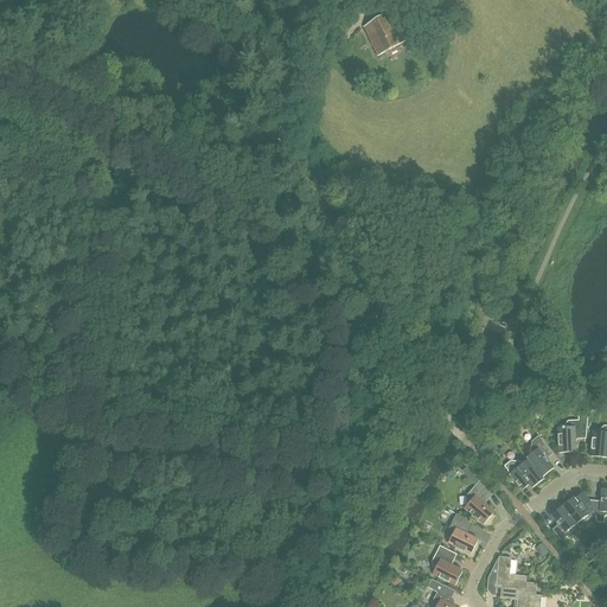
[(422,0),(432,18),(443,11),(438,0),(395,0),(398,6),(410,0),(422,0)]
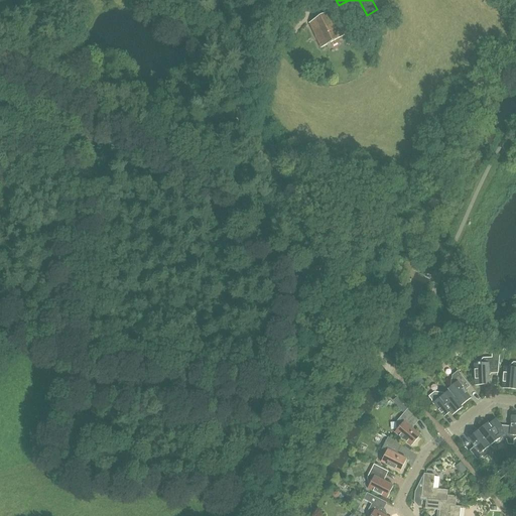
[(321,47),(344,36),(332,12),(309,23),(321,47)]
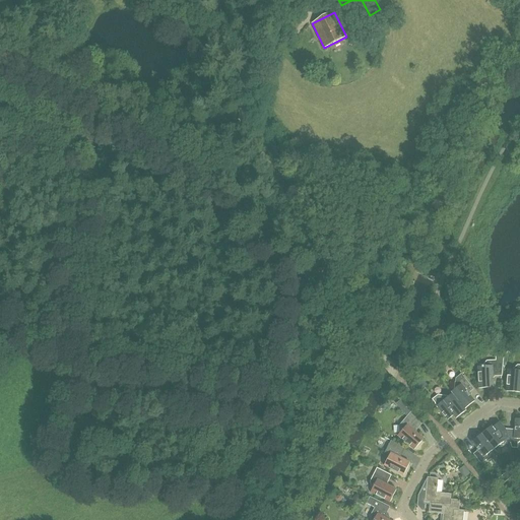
[(344,25),(348,35),(355,31),(350,22),(344,25)]
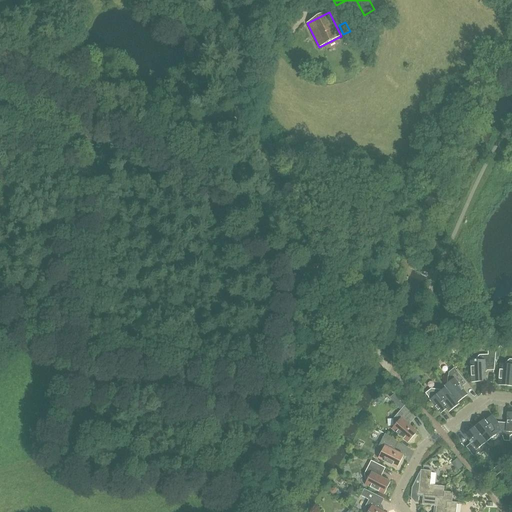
[(378,33),(372,22),(359,29),(365,40),(378,33)]
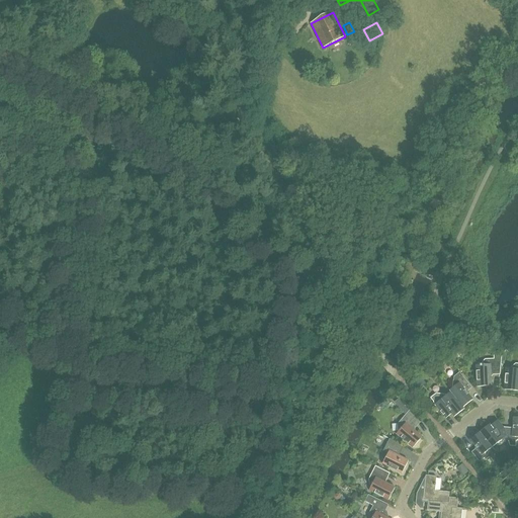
[(480,365),(477,365),(478,386),(492,386),(491,375),(493,373),(500,373),(502,354),(494,355),(494,359),(485,359),(480,365)]
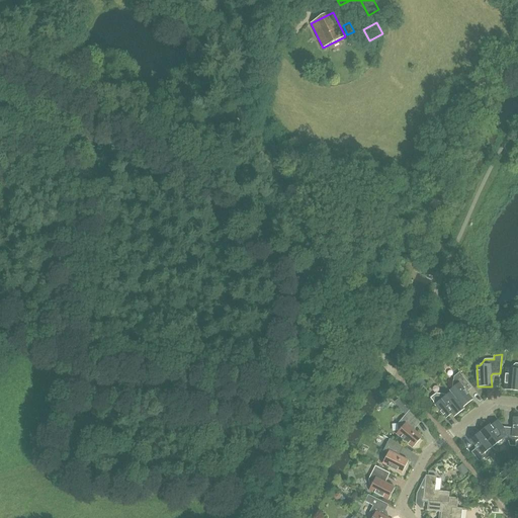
[(517,391),(517,363),(516,363),(510,368),(506,368),(505,390),(517,391)]
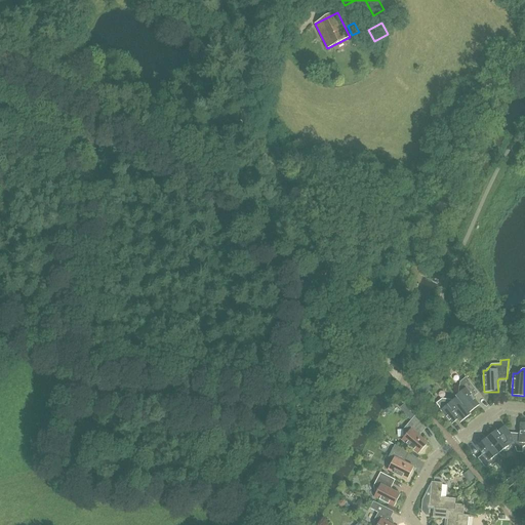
[(455,396),(456,398),(469,413),(470,413),(479,405),(473,398),(474,395),(477,392),(466,377),(458,384),(458,394),(455,396)]
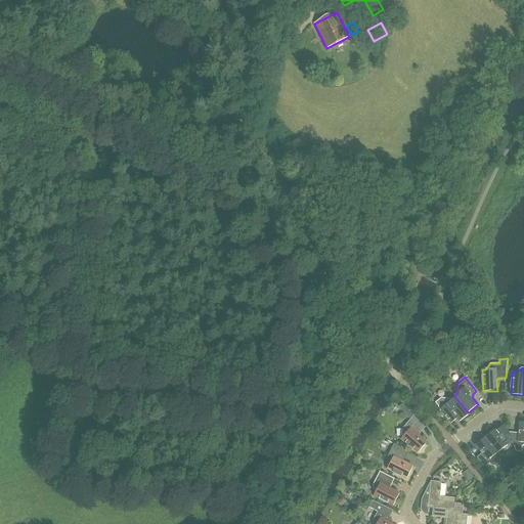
[(451,423),(457,419),(460,422),(470,413),(469,412),(468,412),(455,397),(452,400),(441,398),(435,402),(446,417),(451,423)]
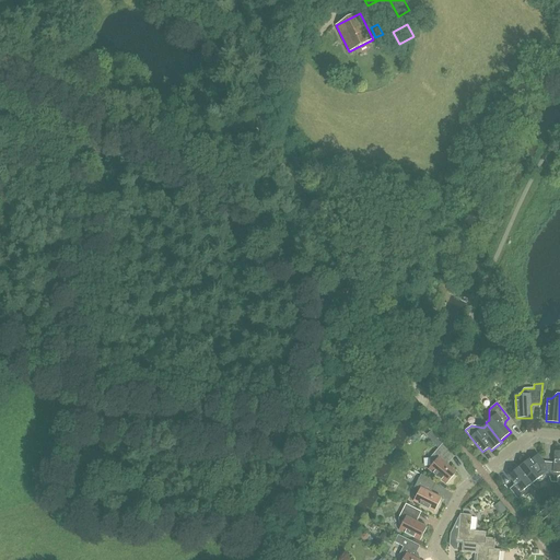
[(457,473),(448,466),(447,465),(447,462),(453,455),(443,443),(431,458),(432,466),(429,469),(446,485),(457,473)]
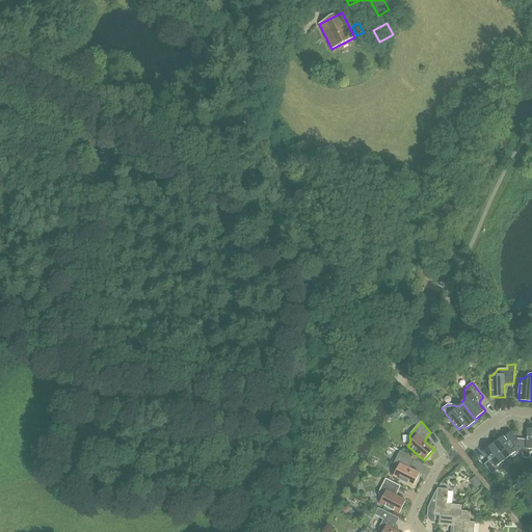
[(527,440),(517,439),(522,453),(524,458),(530,458),(530,453),(531,453),(531,452),(531,428),(528,429),(527,440)]
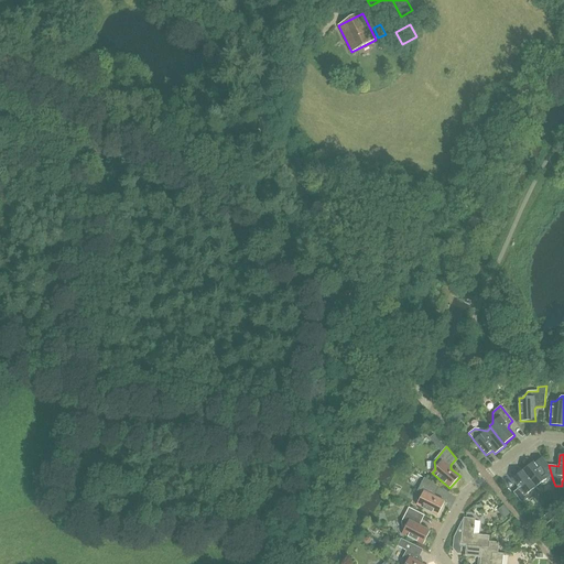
[(533,462),(522,470),(537,488),(540,485),(545,485),(552,479),(553,480),(549,465),(548,465),(541,457),(534,463),(533,462)]
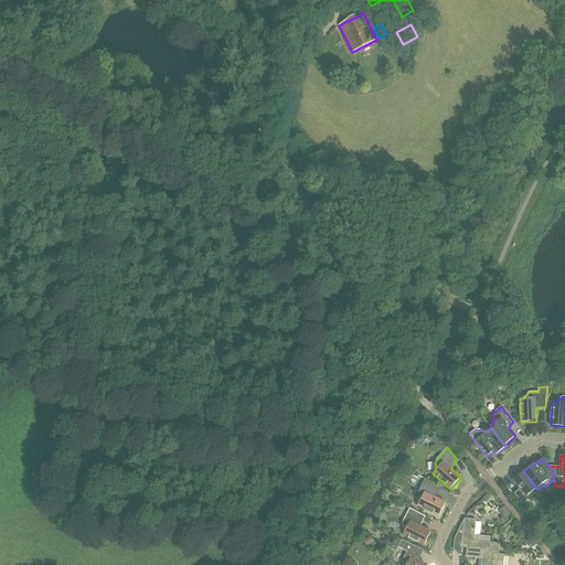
[(537,489),(523,471),(512,480),(520,489),(514,493),(523,504),(533,497),(534,492),(537,489)]
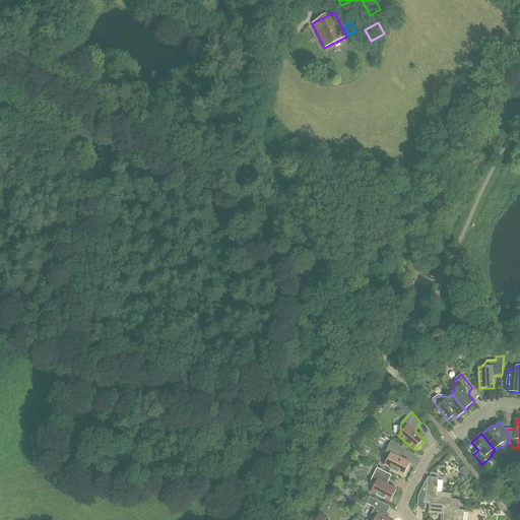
[(410,462),(402,458),(400,457),(400,455),(403,448),(392,440),(384,455),(387,463),(385,466),(404,475),(410,462)]
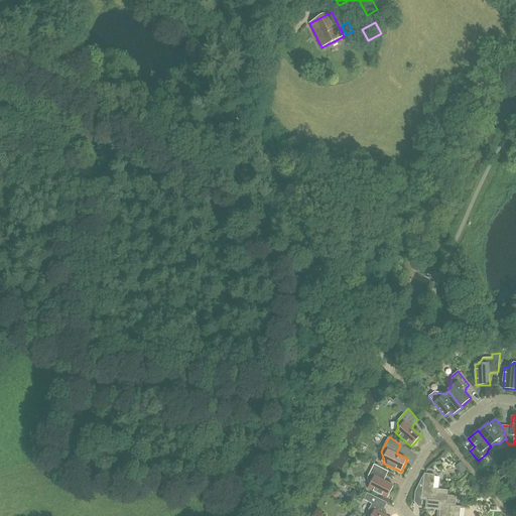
[(515,461),(512,456),(505,462),(510,468),(515,463),(515,461)]
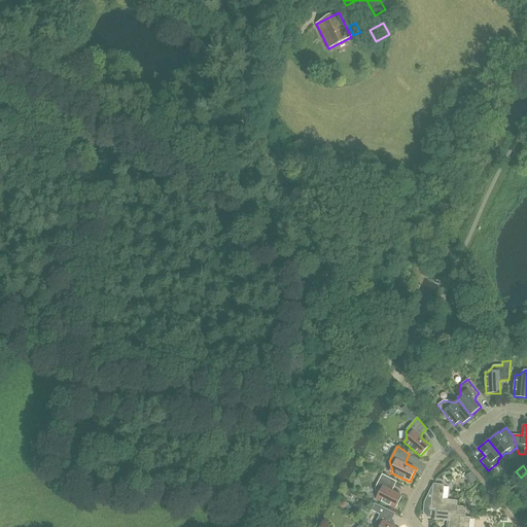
[(402,496),(393,492),(392,491),(391,489),(395,481),(383,475),(376,489),(378,496),(377,499),(396,510),(402,496)]
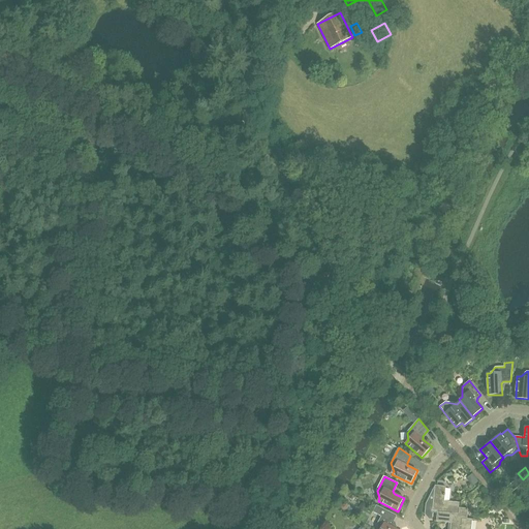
[(446,487),(435,486),(426,504),(426,508),(433,508),(433,511),(437,511),(459,514),(459,508),(460,503),(444,501),(446,487)]
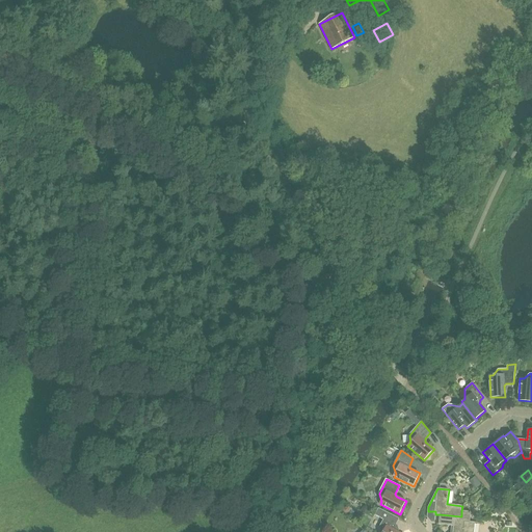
[(499,506),(493,510),(499,517),(505,512),(499,506)]
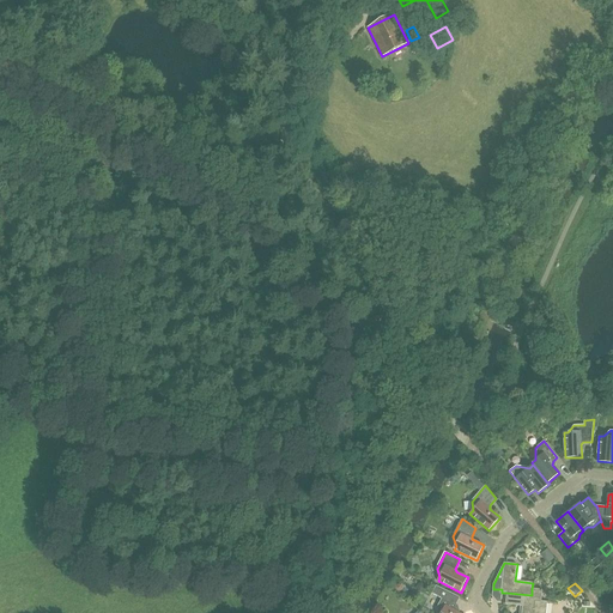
[(459,612),(457,612),(456,610),(457,607),(454,605),(459,598),(437,587),(432,594),(442,599),(437,608),(438,612),(459,612)]
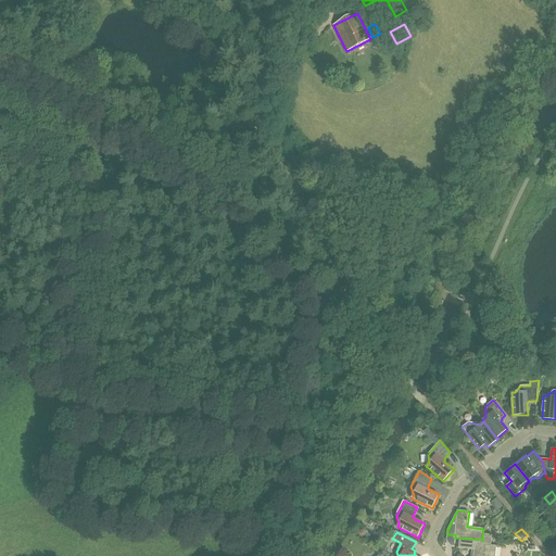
[(484,555),(485,545),(491,545),(492,535),(482,534),(482,540),(459,538),(458,548),(474,551),(472,555),(484,555)]
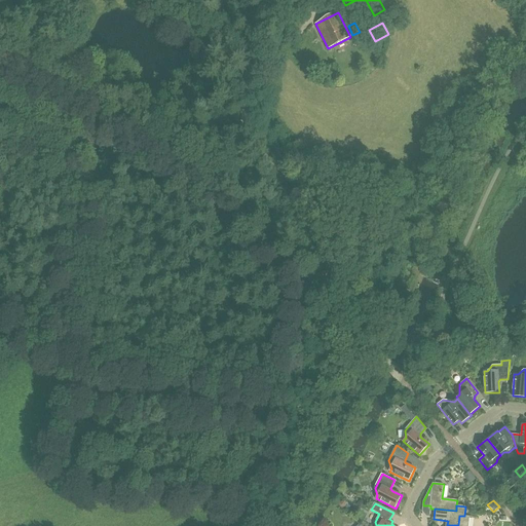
[(468,525),(471,517),(464,516),(459,516),(458,525),(468,525)]
